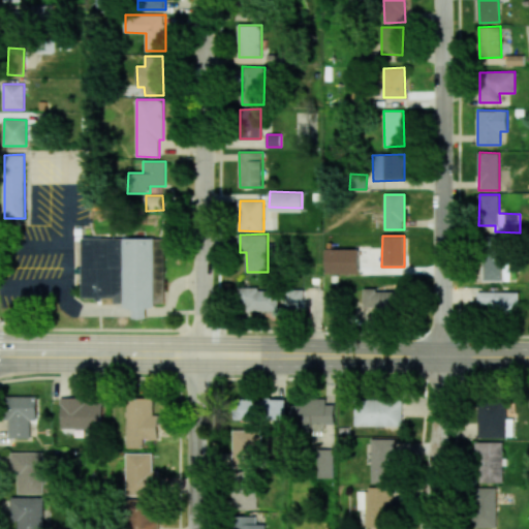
[(156,239),(84,237),(82,299),(126,300),(126,316),(147,317),(147,308),(154,308),(156,239)]
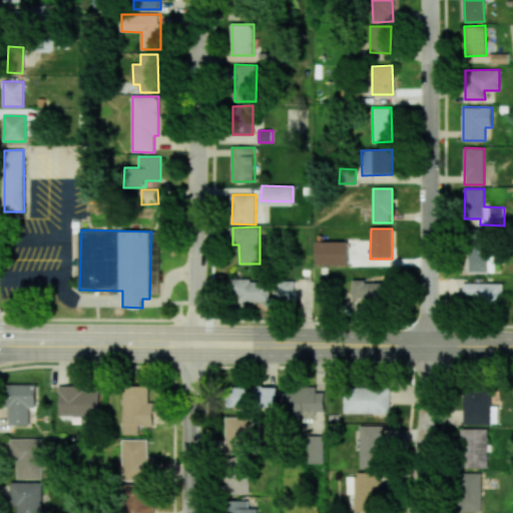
[(348,266),(349,242),(316,241),(316,265),(348,266)]
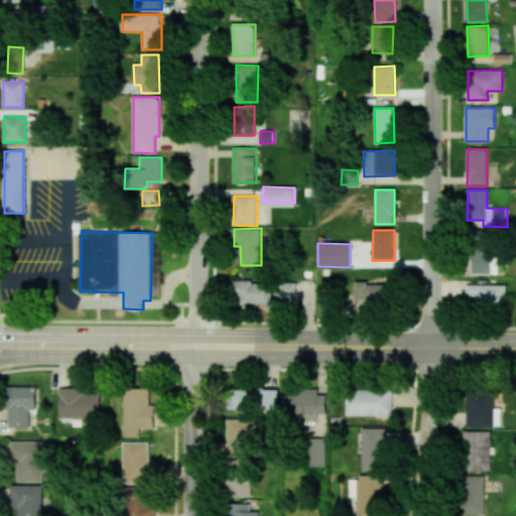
[(496,273),(496,249),(471,249),(472,274),(496,273)]
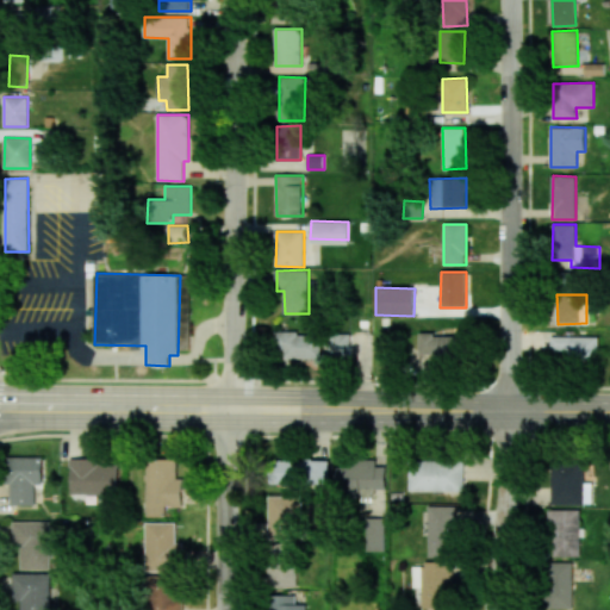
[(180,349),(188,349),(190,322),(181,322),(180,349)]
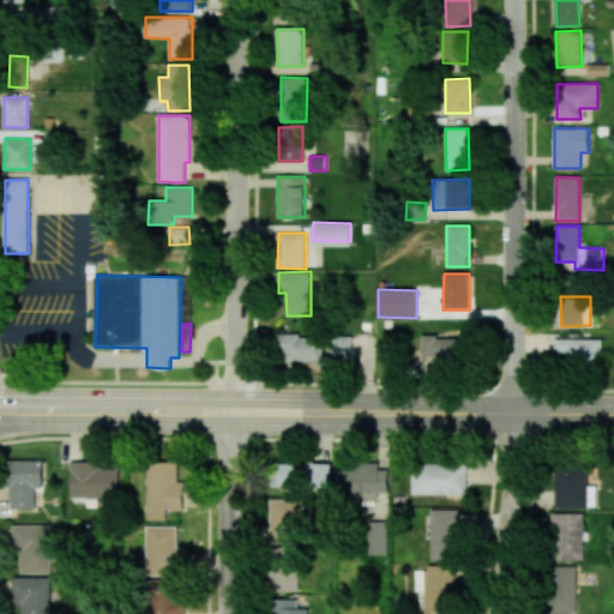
[(325,361),(326,335),(278,335),(278,360),(325,361)]
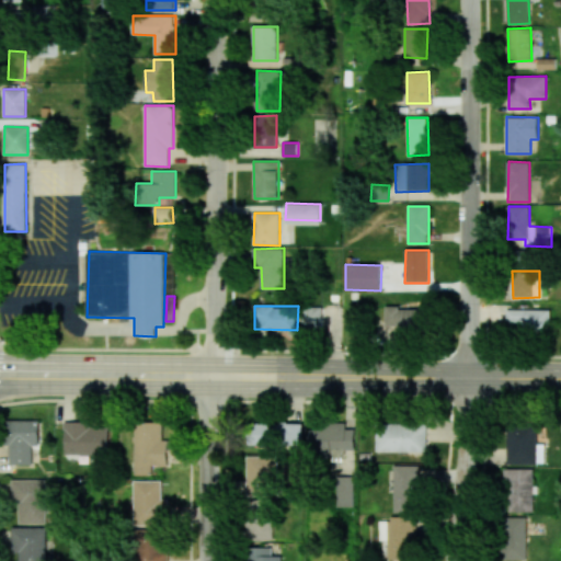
[(302,307),(302,328),(322,327),(321,307),(302,307)]
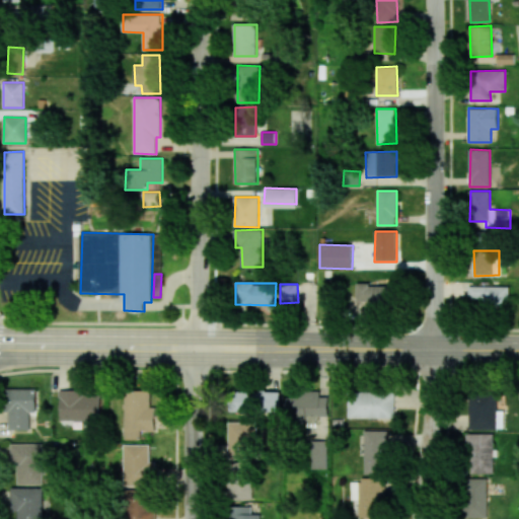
[(357,303),(393,304),(394,285),(357,284),(357,303)]
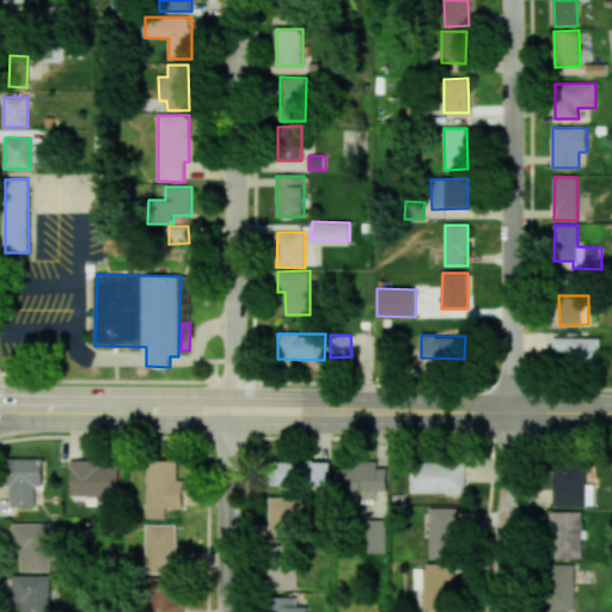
[(554,352),(571,352),(571,361),(601,362),(601,338),(555,337),(554,352)]
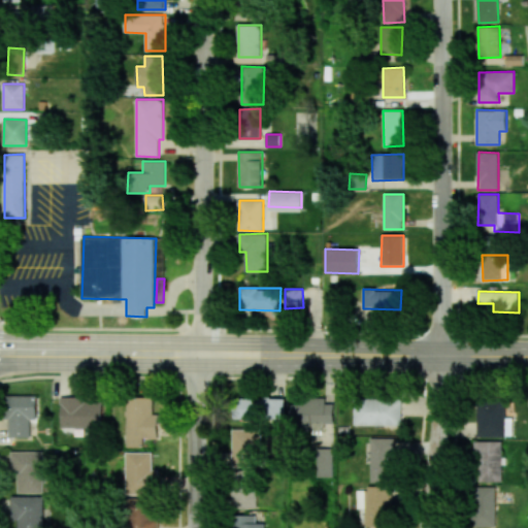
[(36,419),(37,395),(8,395),(7,437),(30,437),(30,419),(36,419)]
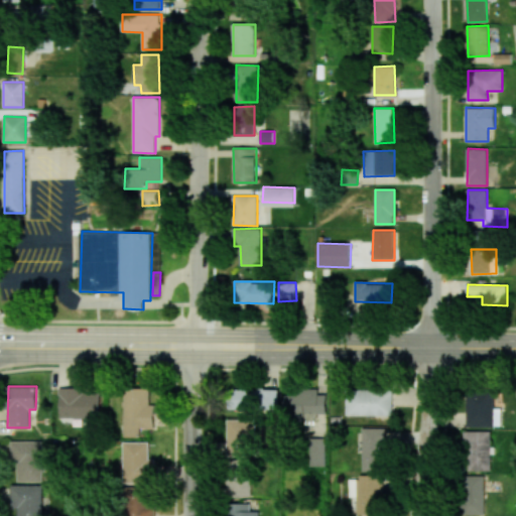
[(59,417),(100,418),(101,389),(60,388),(59,417)]
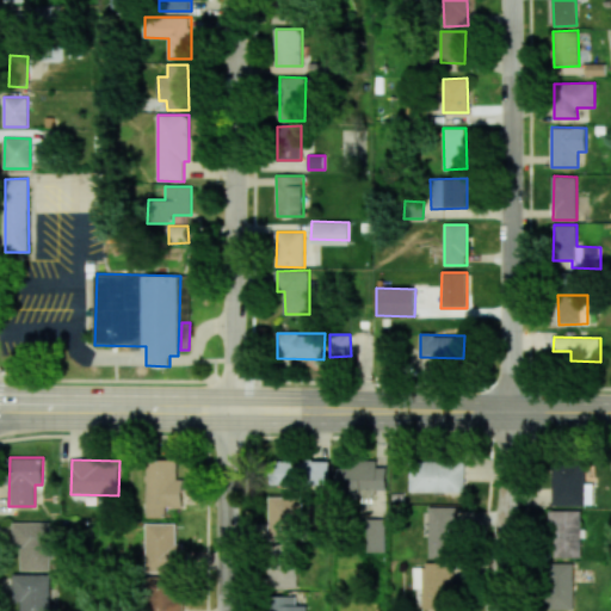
[(148,517),(166,518),(166,507),(185,507),(186,480),(178,479),(179,460),(149,460),(148,517)]
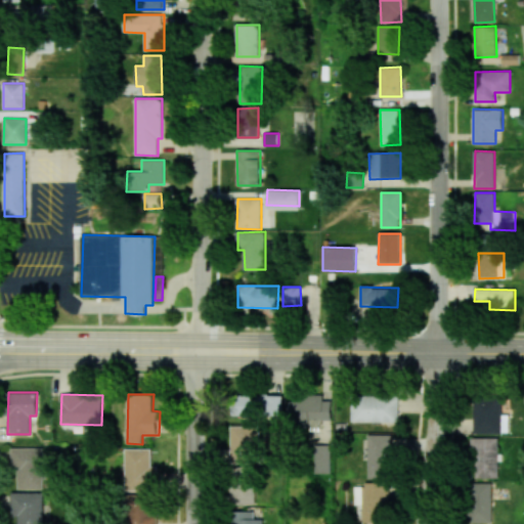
[(282,417),(282,395),(235,394),(234,416),(282,417)]
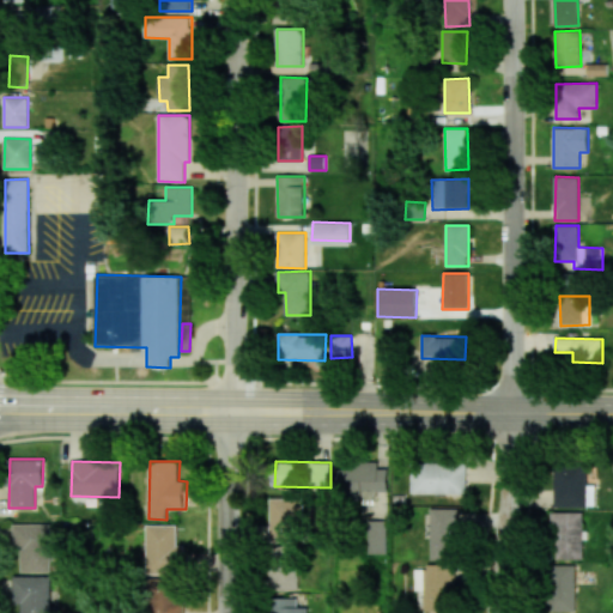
[(412,461),(467,462),(467,491),(412,490),(412,461)]
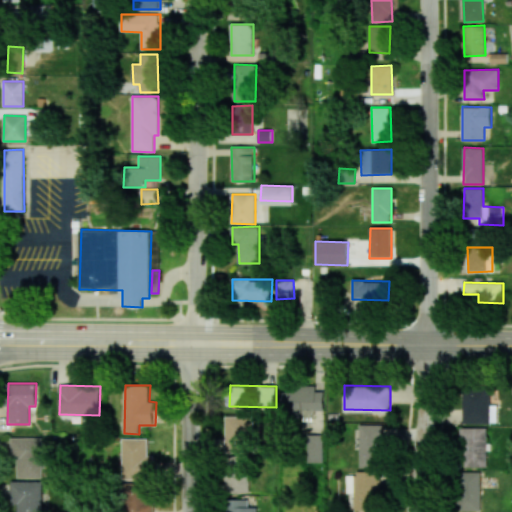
[(490,424),(490,389),(463,389),(463,424),(490,424)]
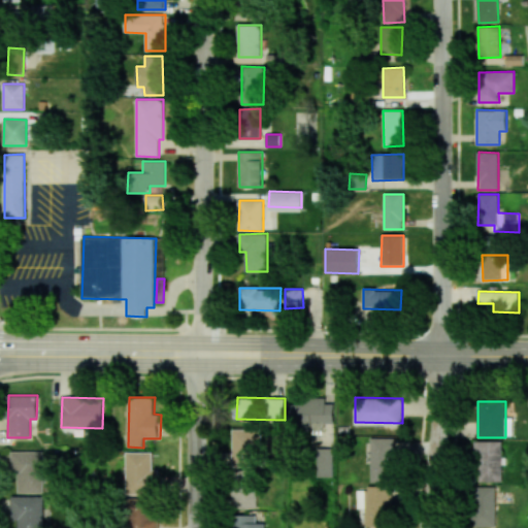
[(334,423),(333,402),(290,404),(291,427),(323,426),(323,424),(334,423)]
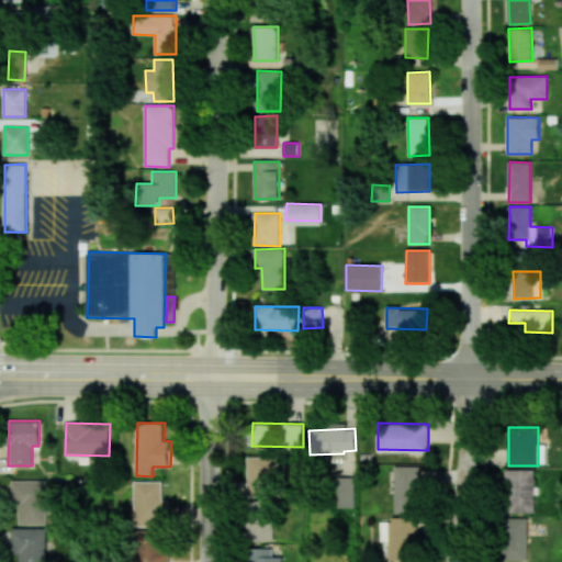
[(278,457),(249,457),(248,496),(278,497),(278,457)]
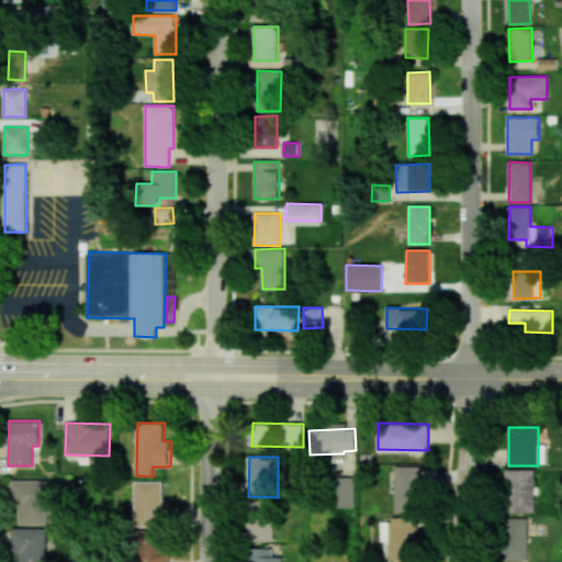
[(418,467),(393,467),(394,514),(419,513),(418,467)]
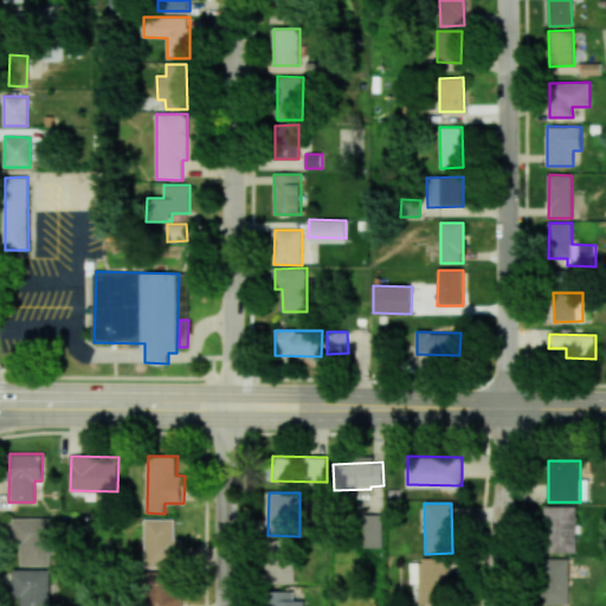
[(577,553),(577,505),(547,507),(547,553),(577,553)]
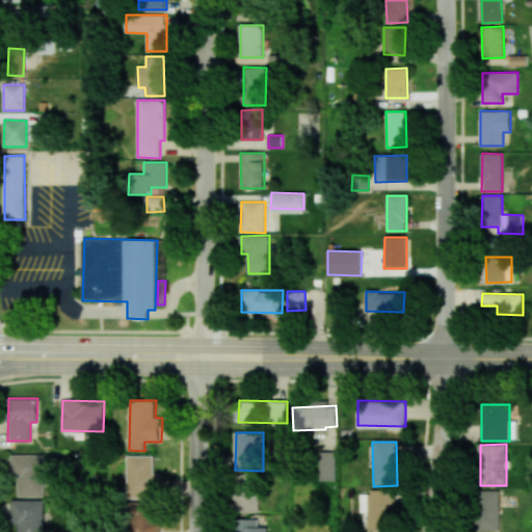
[(336,481),(336,452),(319,452),(319,480),(336,481)]
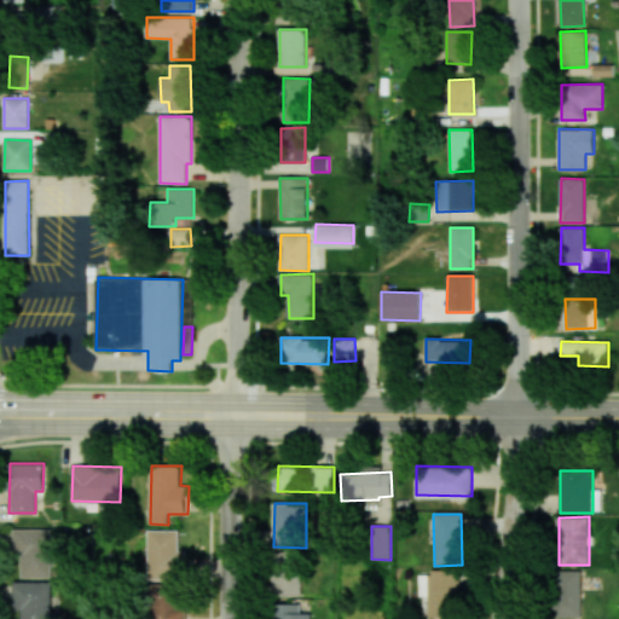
[(17,578),(51,577),(50,528),(16,530),(17,578)]
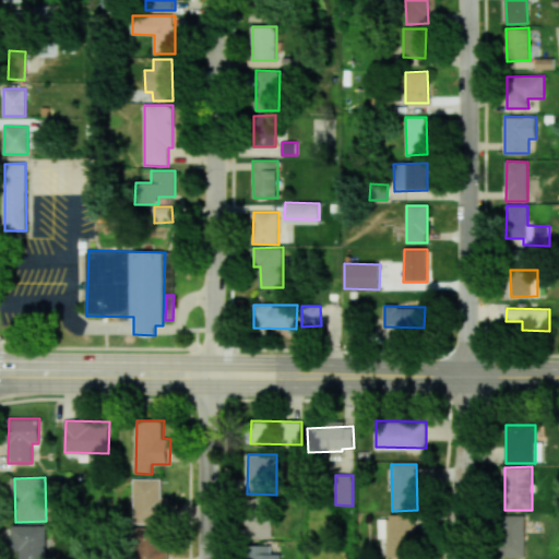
[(163,478),(135,479),(135,523),(169,523),(169,497),(163,497),(163,478)]
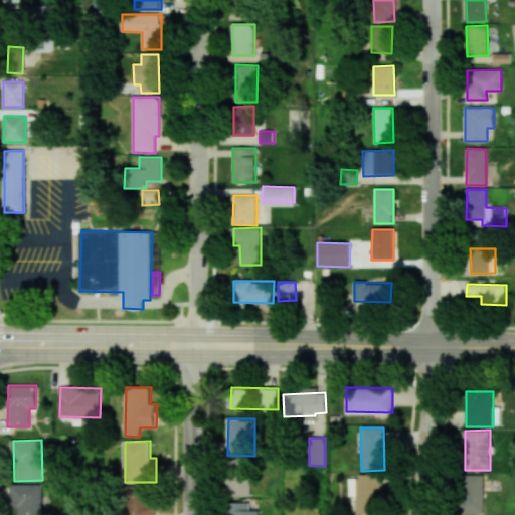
[(348,496),(355,496),(355,514),(380,514),(380,474),(358,474),(358,478),(348,478),(348,496)]
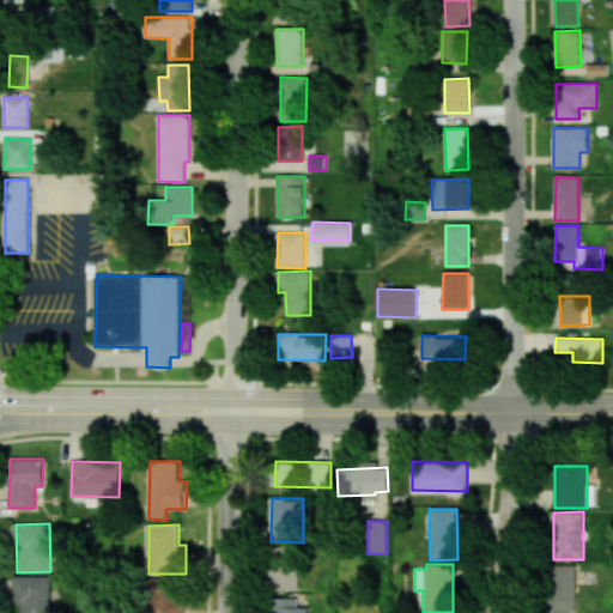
[(575,565),(550,565),(551,612),(576,612),(575,565)]
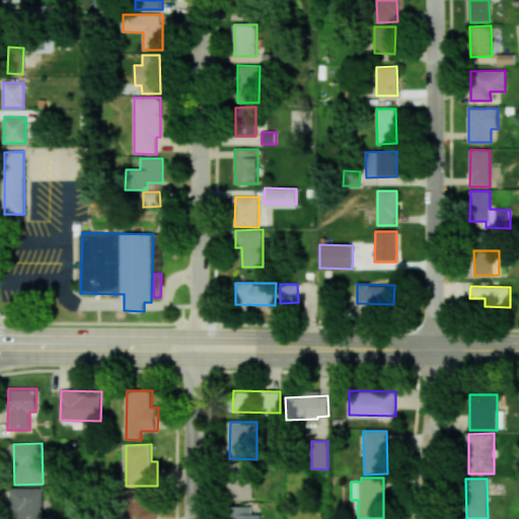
[(231,500),(252,500),(253,480),(231,479),(231,500)]
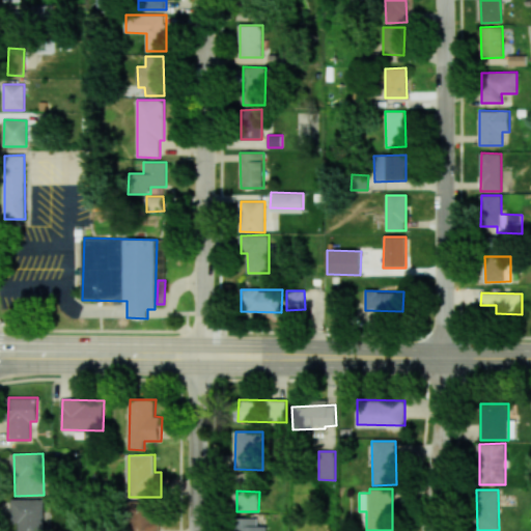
[(14,530),(44,530),(44,499),(12,499),(14,530)]
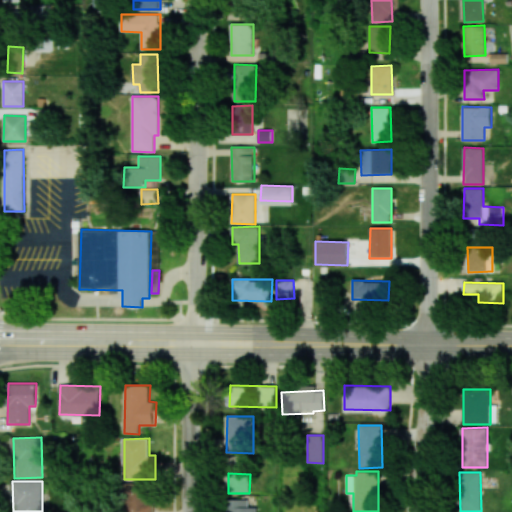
[(256,511),(256,507),(249,508),(248,499),(227,500),(227,511),(256,511)]
